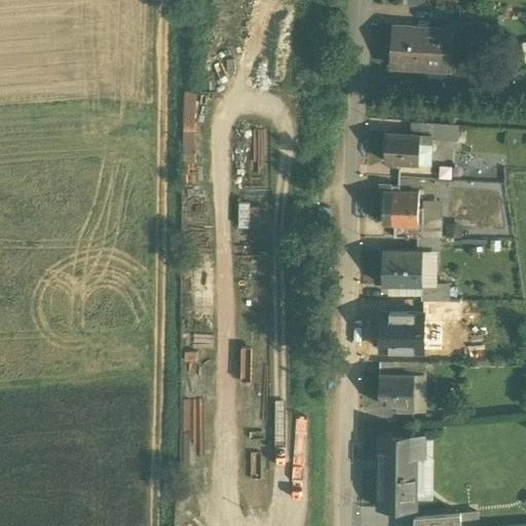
[(460,10),(459,22),(484,24),(484,12),(460,10)]
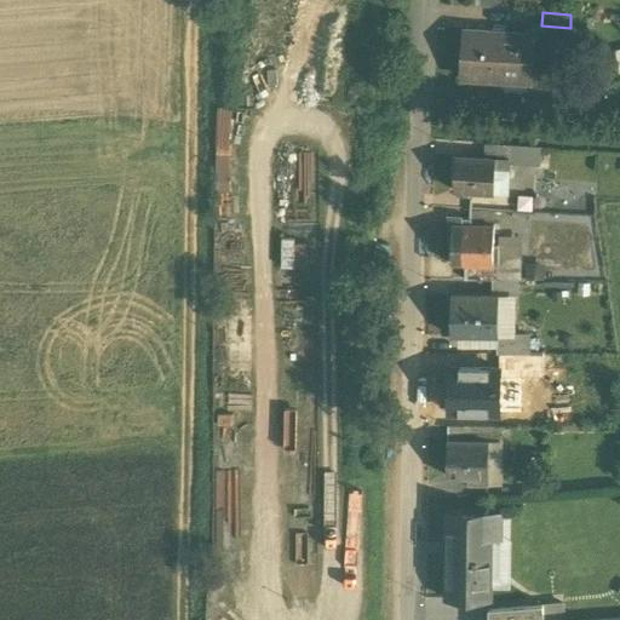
[(534,35),(465,30),(460,80),(503,82),(504,75),(530,78),(530,84),(532,84),(534,35)]
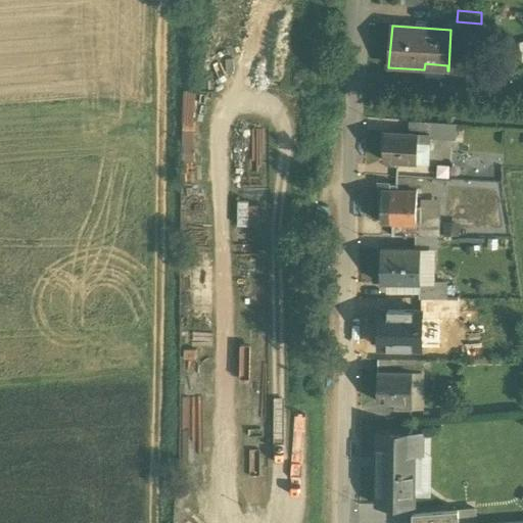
[(190,158),(191,88),(181,88),(179,158),(190,158)]
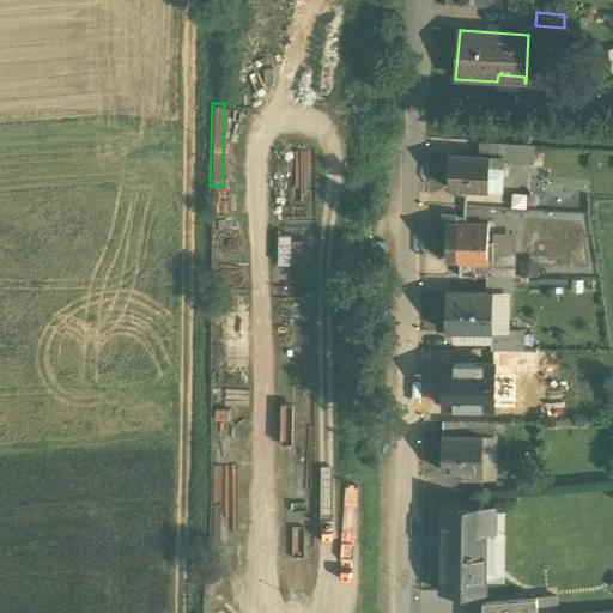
[(490,156),(490,168),(504,169),(504,161),(535,164),(536,147),(480,144),(480,155),(490,156)]
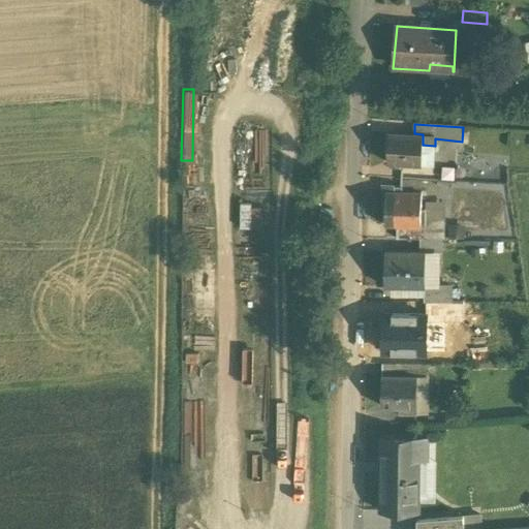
[(389,132),(386,164),(422,166),(423,145),(423,134),(414,133),(389,132)]
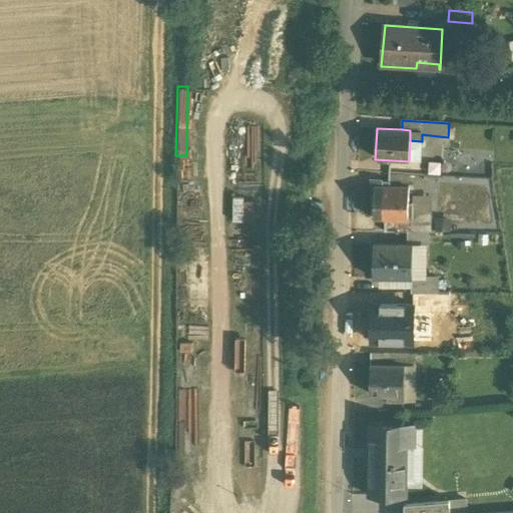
[(373,219),(385,219),(408,220),(409,202),(409,185),(374,185),(373,219)]
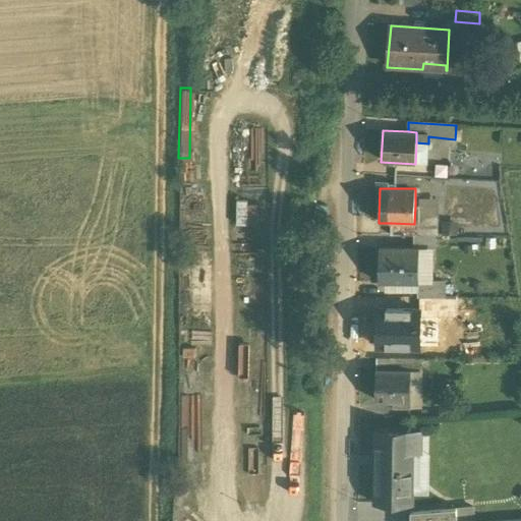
[(268,200),(235,199),(234,223),(268,224),(268,200)]
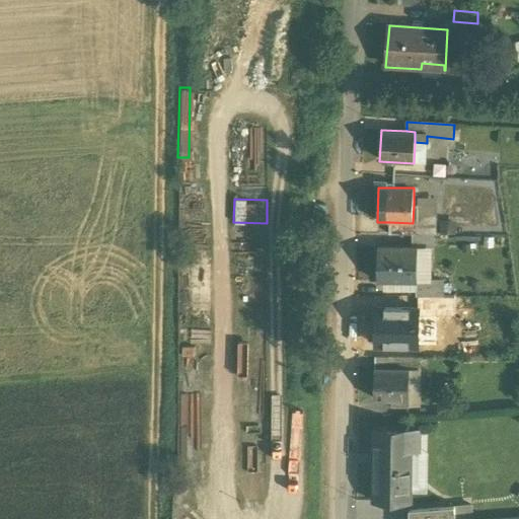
[(389,235),(411,235),(433,235),(436,235),(437,206),(414,205),(413,223),(389,222),(389,235)]
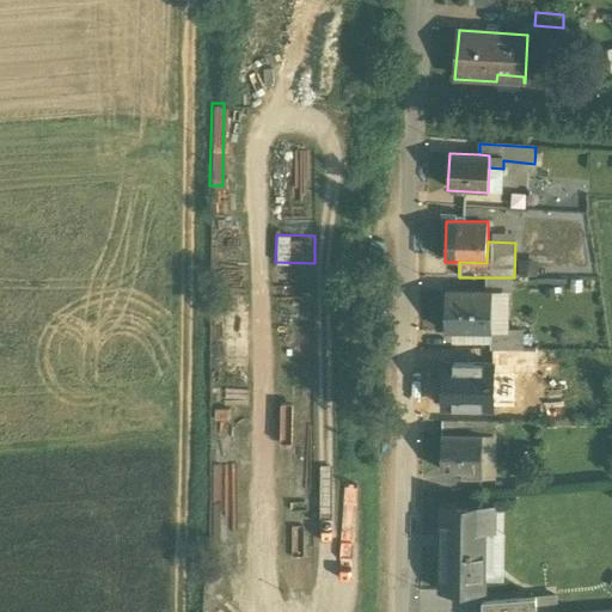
[(484,277),(484,295),(491,295),(510,295),(510,277),(484,277)]
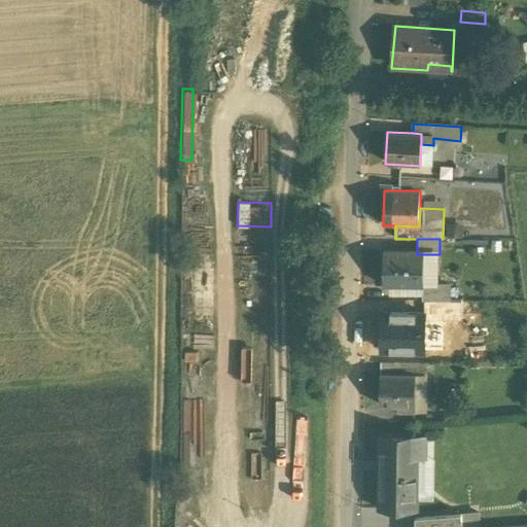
[(417,254),(383,254),(382,289),(423,289),(423,288),(423,284),(423,254),(417,254)]
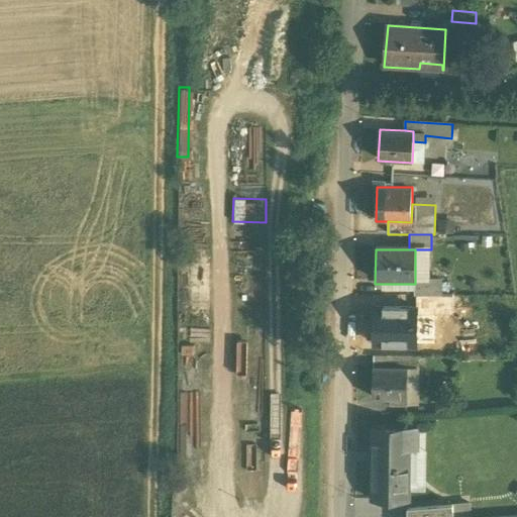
[(415,283),(415,297),(440,297),(441,280),(415,279),(415,283)]
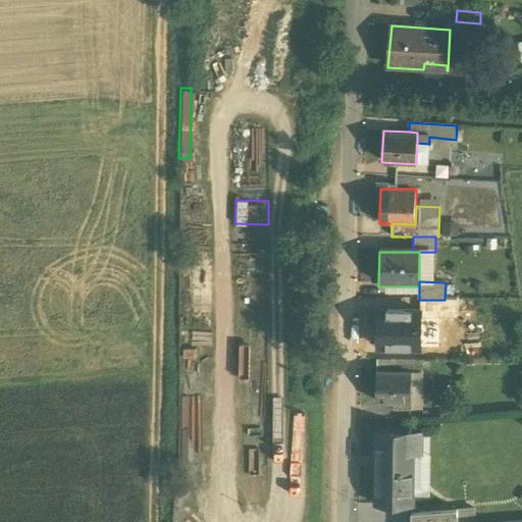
[(419,309),(419,312),(457,313),(457,301),(445,300),(419,300),(419,309)]
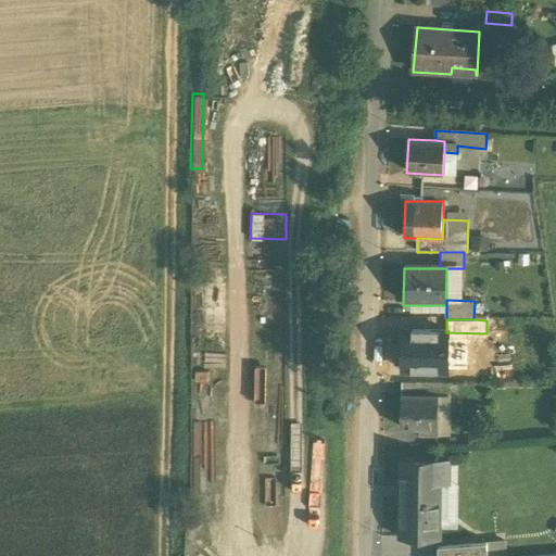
[(402,370),(417,370),(446,370),(446,332),(446,329),(404,328),(402,370)]
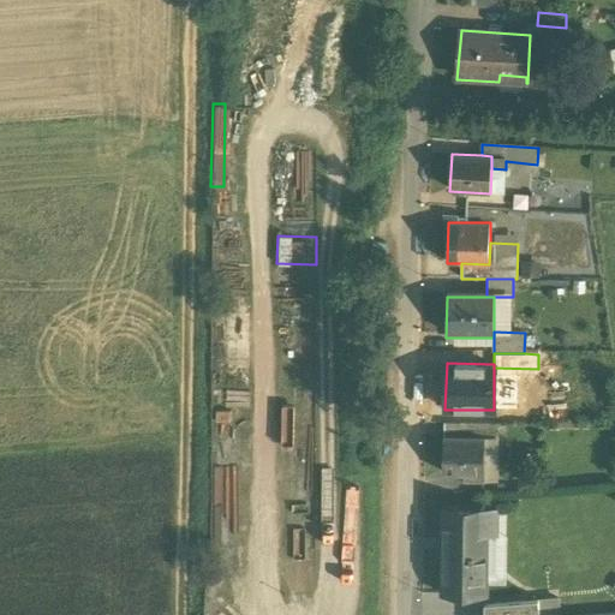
[(461,410),(461,424),(475,424),(493,424),(494,410),(461,410)]
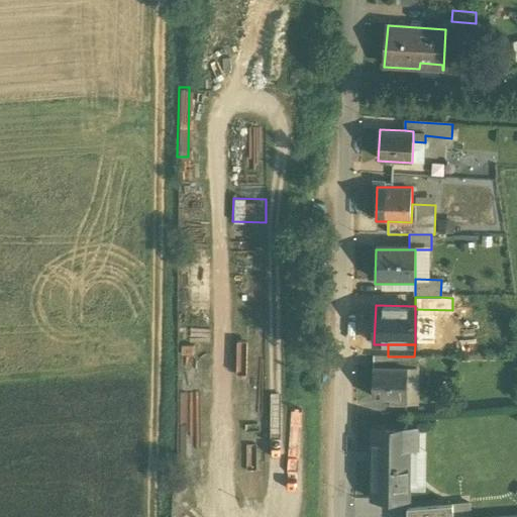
[(373,355),(373,369),(398,369),(399,356),(388,356),(373,355)]
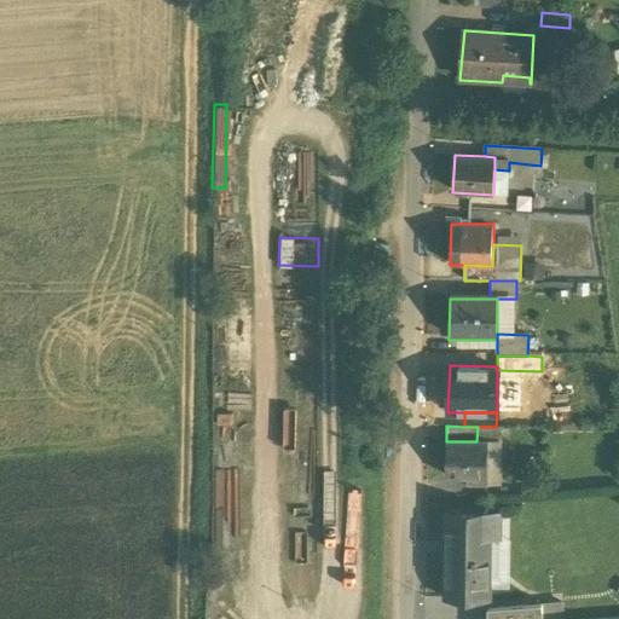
[(476,441),(446,441),(446,479),(466,479),(466,485),(487,486),(489,441),(476,441)]
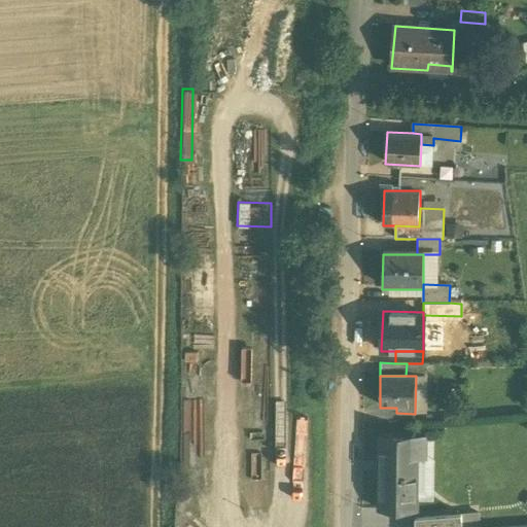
[(424,437),(380,436),(379,511),(416,511),(417,459),(424,459),(424,437)]
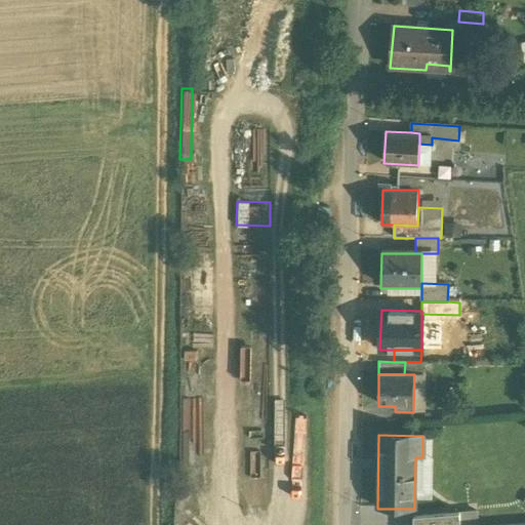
[(414,524),(459,524),(459,512),(414,516),(414,524)]
